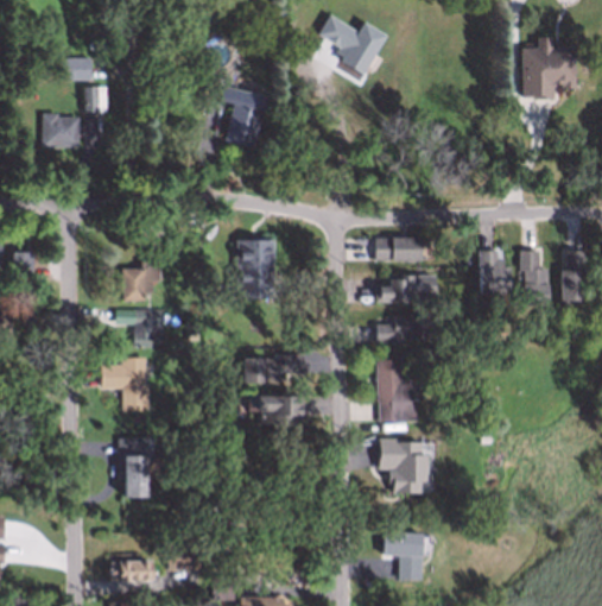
[(362,33),(331,17),(321,37),(343,49),(337,60),(367,76),(390,36),(367,24),(362,33)]
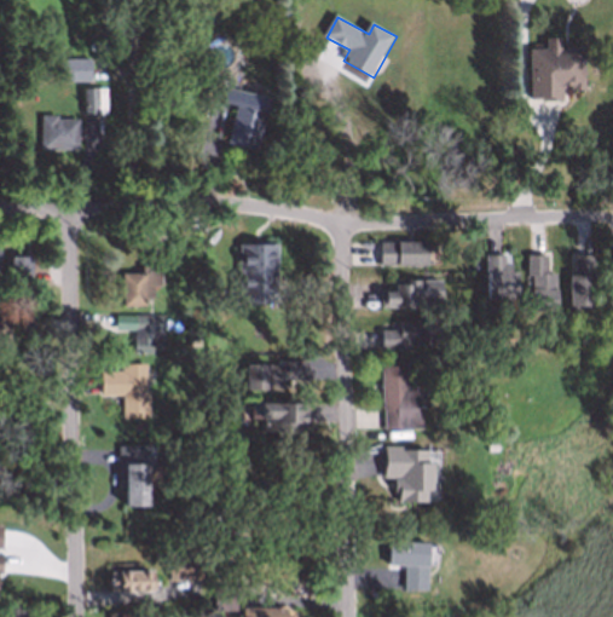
[(531,99),(531,48),(548,48),(548,38),(561,36),(561,48),(585,47),(587,88),(572,88),(572,85),(564,85),(564,99),(531,99)]
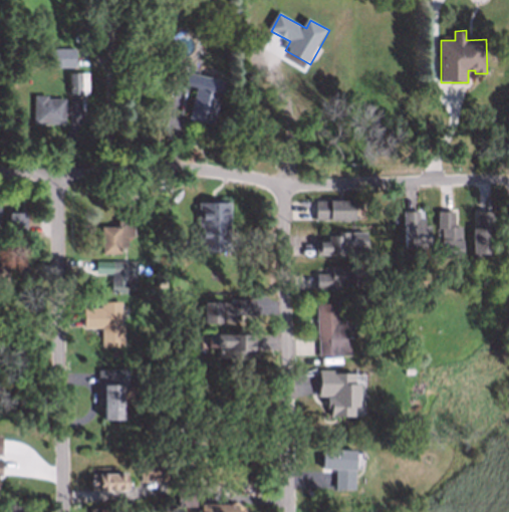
[(53,66),(52,48),(76,48),(76,66),(53,66)]
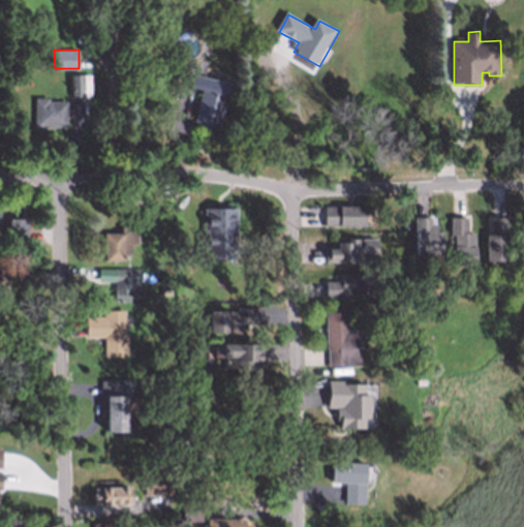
[(74,97),(73,74),(92,73),(93,96),(74,97)]
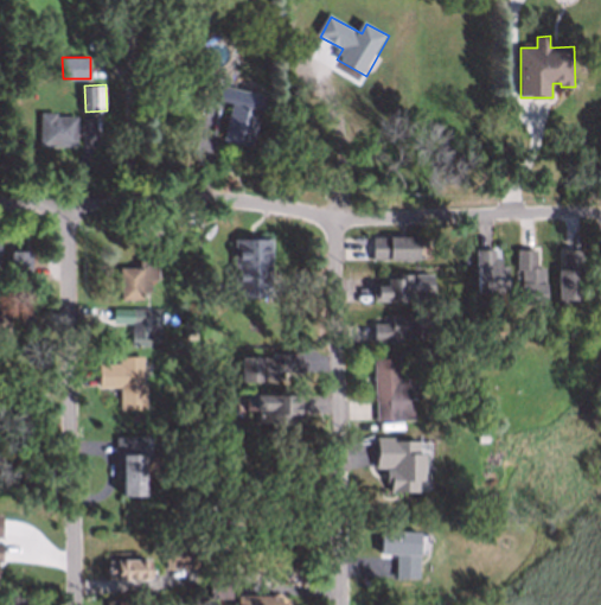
[(255,147),(225,140),(232,103),(216,100),(219,86),(267,96),(255,147)]
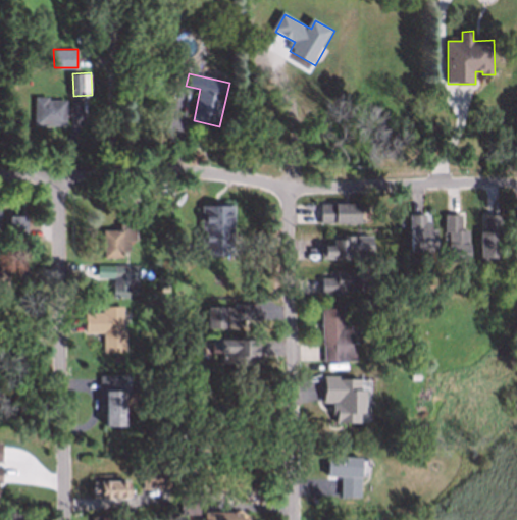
[(36,124),(36,97),(51,97),(51,99),(67,99),(67,125),(36,124)]
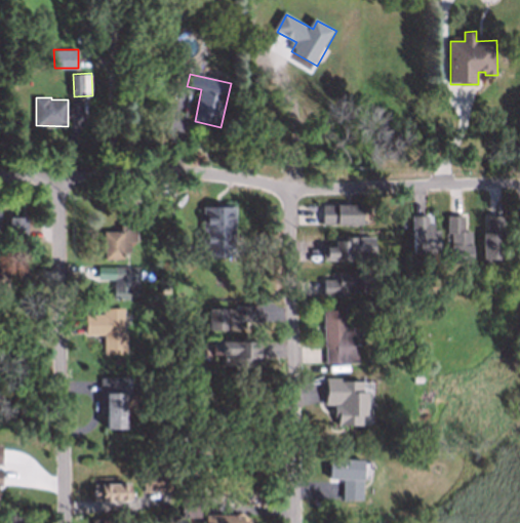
[(0,227),(0,195),(8,195),(8,227),(0,227)]
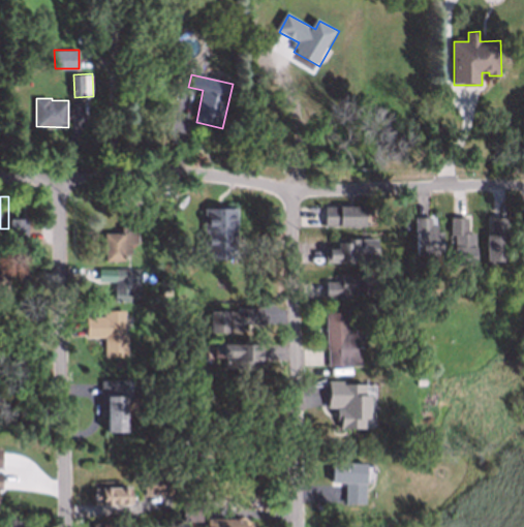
[(326,226),(326,207),(367,207),(367,226),(326,226)]
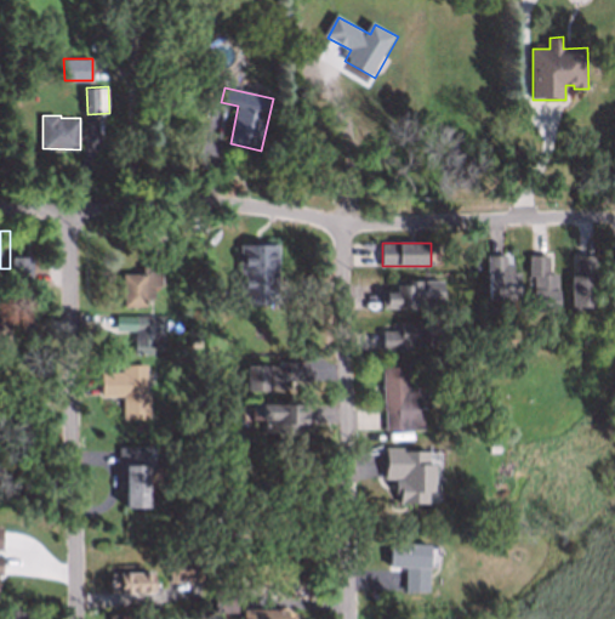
[(241,305),(240,245),(280,244),(282,304),(241,305)]
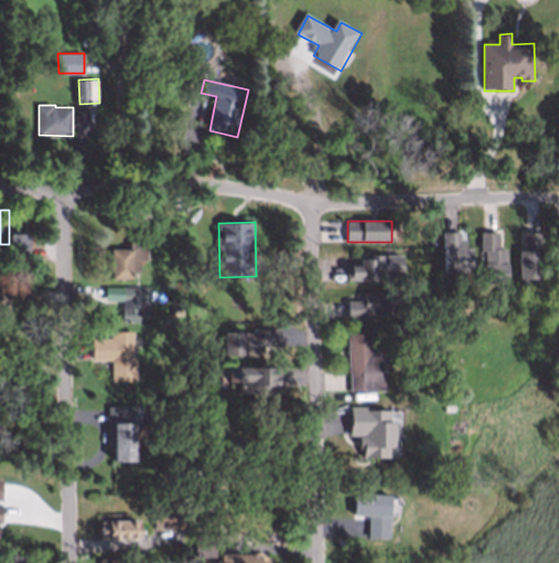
[(520,279),(520,232),(544,232),(544,279),(520,279)]
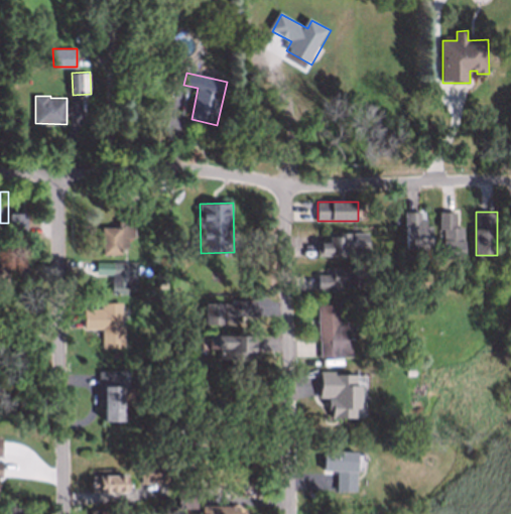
[(442,260),(441,230),(440,230),(440,213),(458,213),(458,228),(465,228),(466,259),(442,260)]
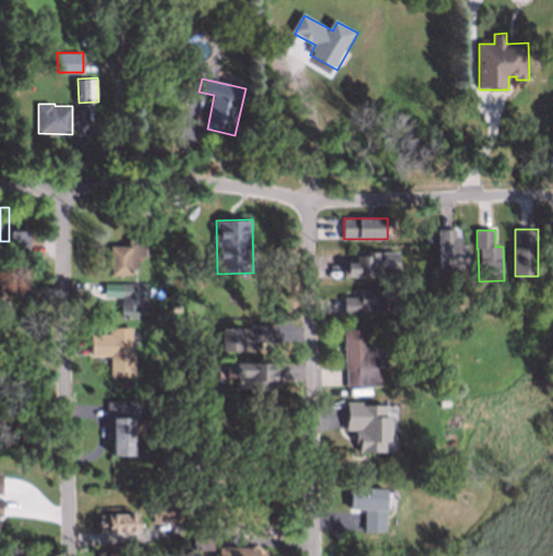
[(33,232),(13,233),(14,254),(34,253),(33,232)]
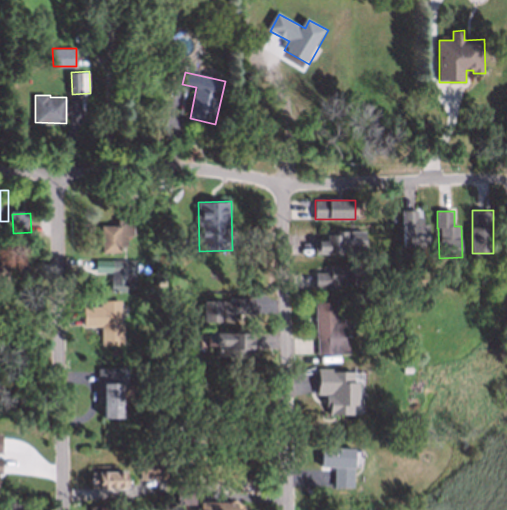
[(406,217),(420,217),(420,224),(425,224),(425,232),(430,232),(430,251),(407,251),(406,217)]
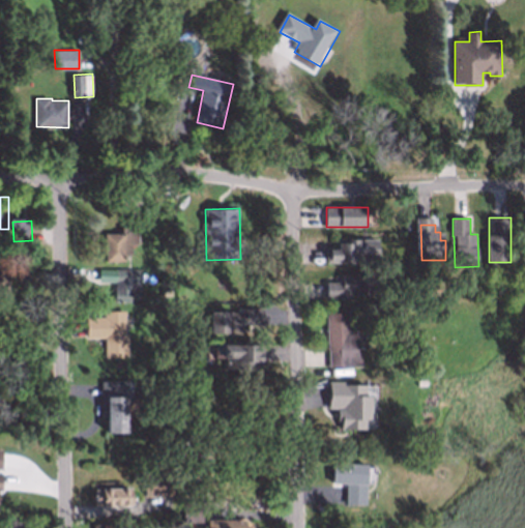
[(108,262),(107,233),(124,233),(124,227),(139,226),(140,244),(133,244),(134,261),(108,262)]
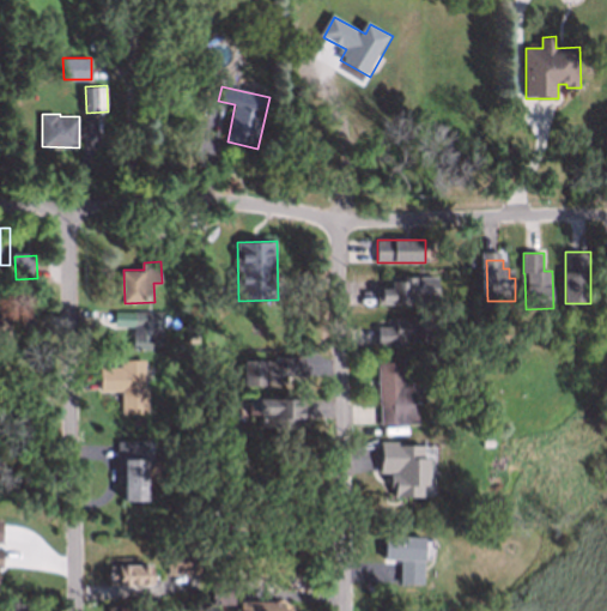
[(382,290),(393,290),(393,282),(441,283),(439,301),(424,301),(424,308),(382,307),(382,290)]
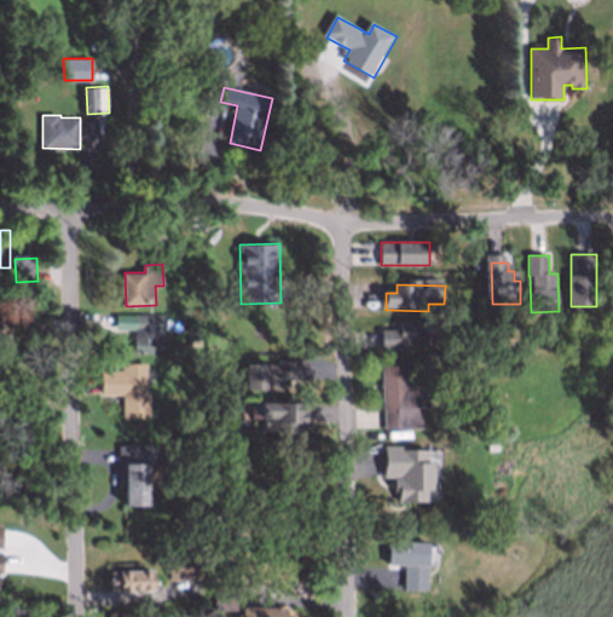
[(137,351),(137,328),(117,327),(117,315),(168,315),(168,332),(155,330),(155,352),(137,351)]
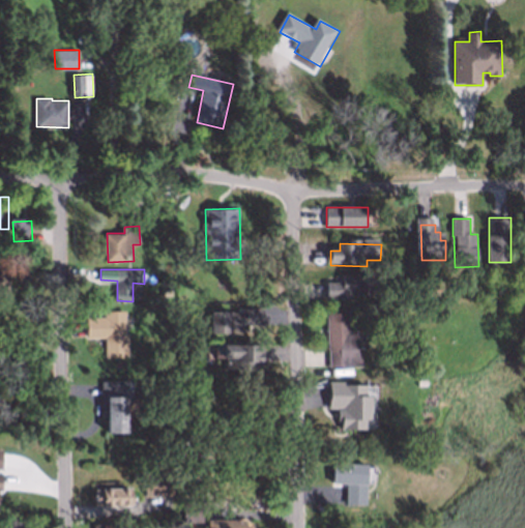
[(0,294),(0,270),(27,270),(27,294),(0,294)]
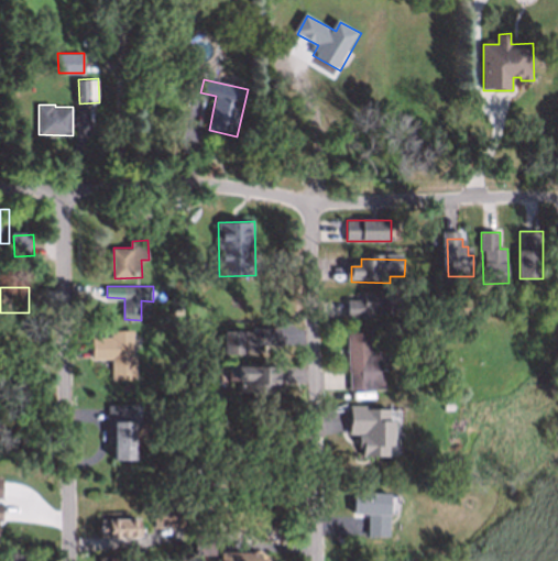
[(348,317),(348,299),(365,299),(365,289),(402,289),(402,316),(348,317)]
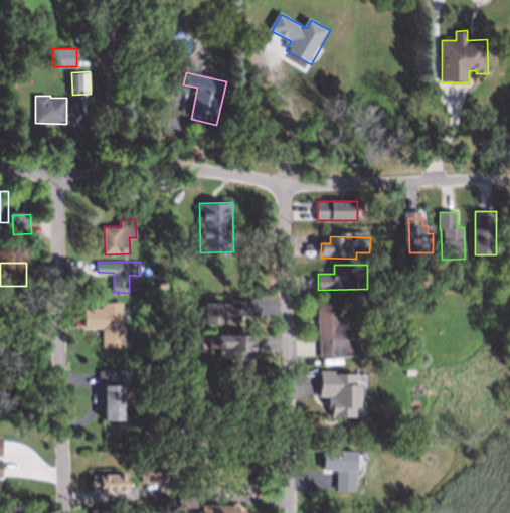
[(210,307),(243,307),(243,302),(259,302),(259,317),(243,316),(243,324),(209,323),(210,307)]
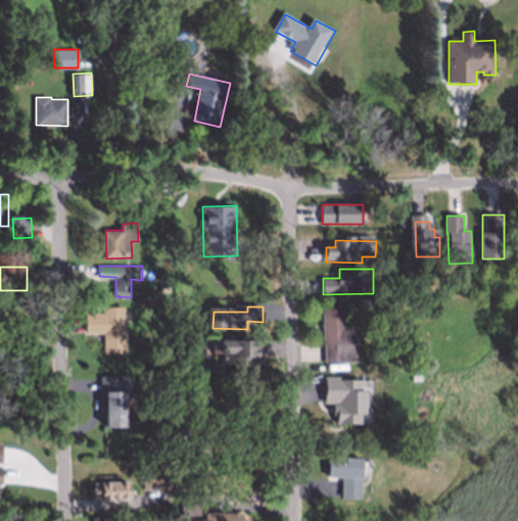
[(105,353),(105,334),(87,334),(87,313),(109,313),(109,309),(127,309),(128,352),(105,353)]
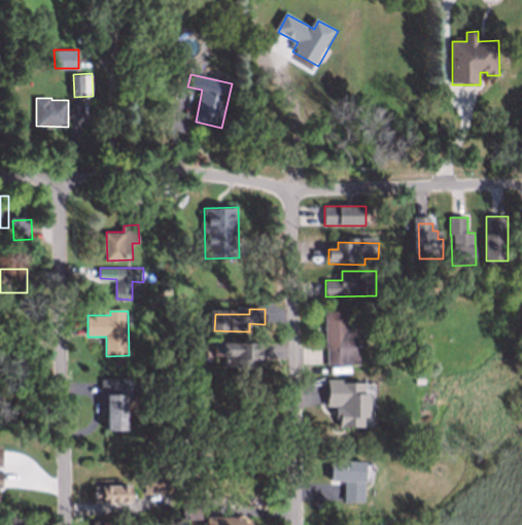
[(327,363),(326,312),(348,311),(349,329),(356,329),(357,362),(327,363)]
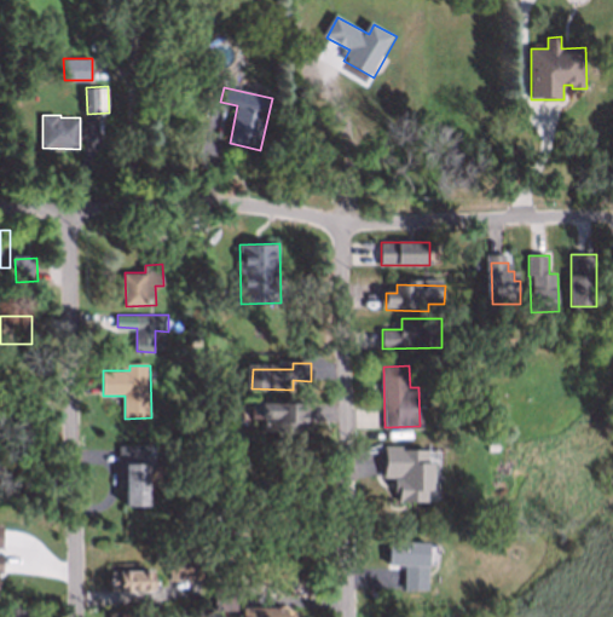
[(480,409),(484,395),(495,397),(491,411),(480,409)]
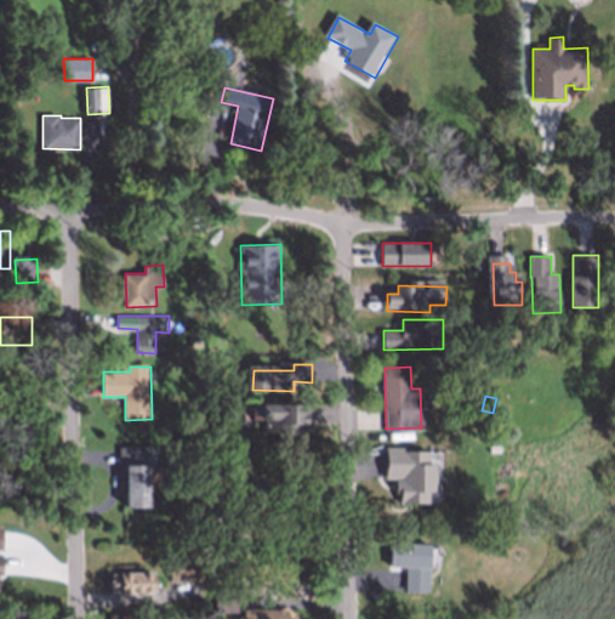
[(268,408),(312,408),(312,427),(305,427),(305,437),(272,437),(272,421),(268,421),(268,408)]
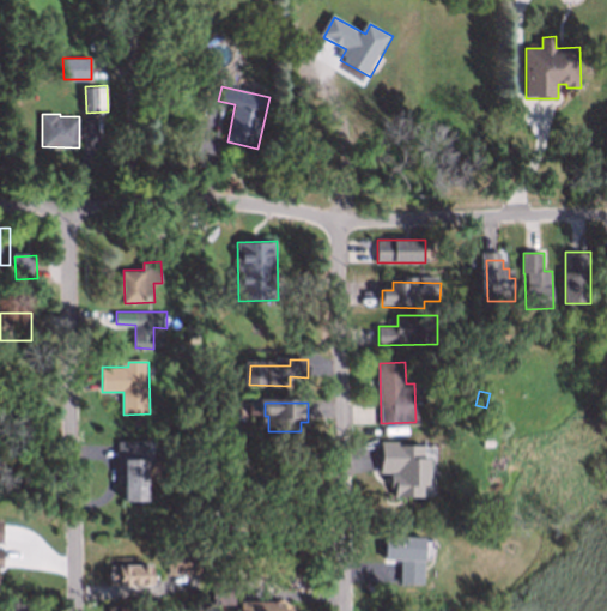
[(127,500),(126,463),(121,463),(120,442),(151,442),(151,500),(127,500)]
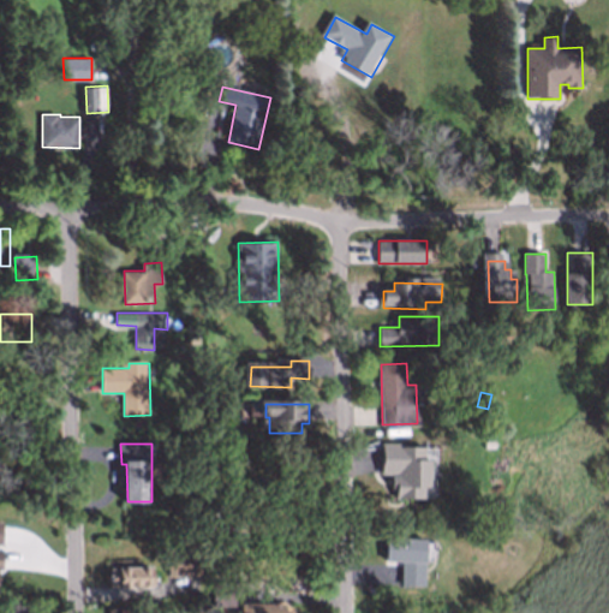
[(398,501),(429,500),(429,489),(436,489),(435,462),(429,462),(429,447),(386,448),(386,476),(396,476),(398,501)]
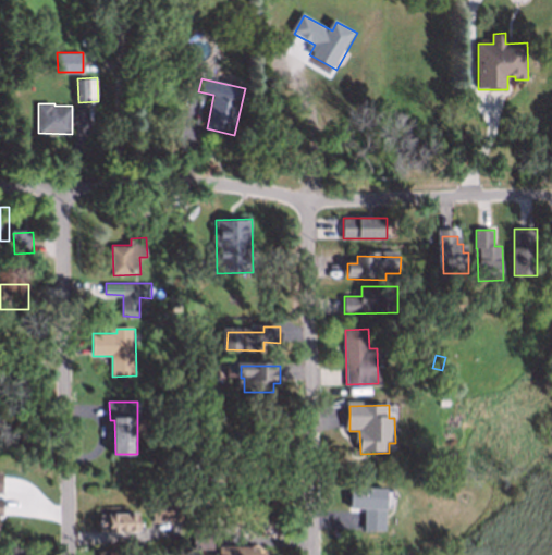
[(366,531),(366,509),(352,508),(352,486),(388,488),(387,531),(366,531)]
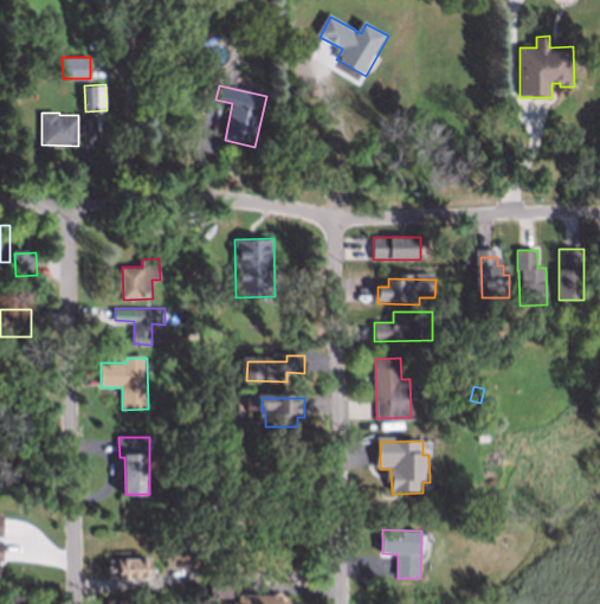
[(169,569),(169,546),(202,546),(202,569),(169,569)]
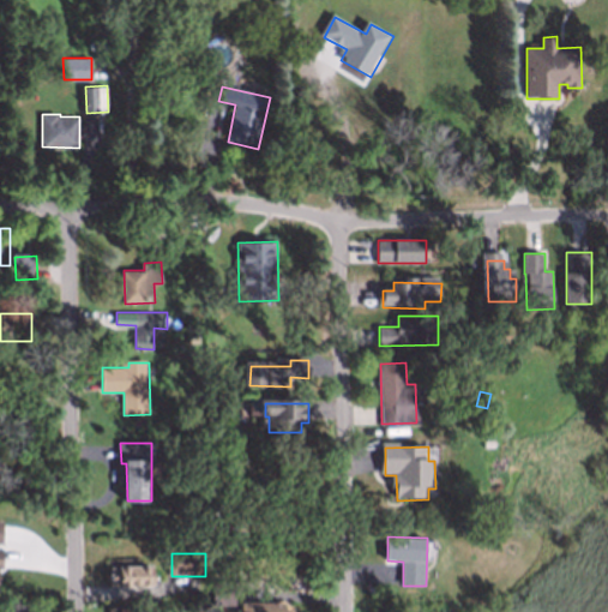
[(114,586),(113,567),(160,565),(160,585),(114,586)]
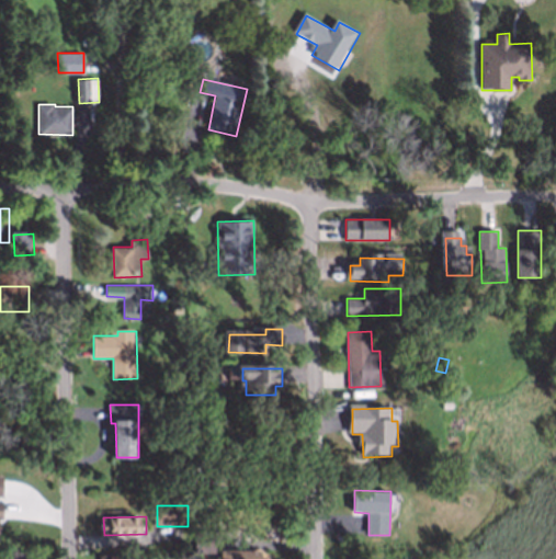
[(196,554),(196,532),(216,531),(216,554),(196,554)]
